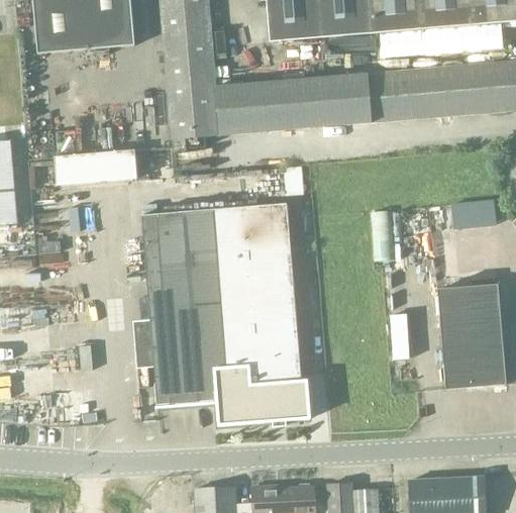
[(134,44),(129,0),(32,0),(38,53),(134,44)]
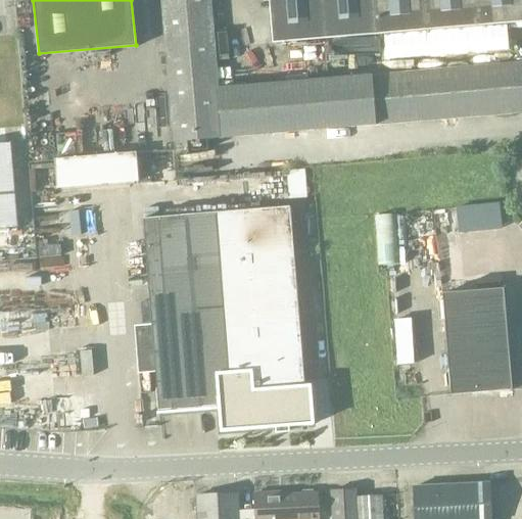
[(216,62),(209,0),(160,0),(169,89),(217,85),(216,62)]
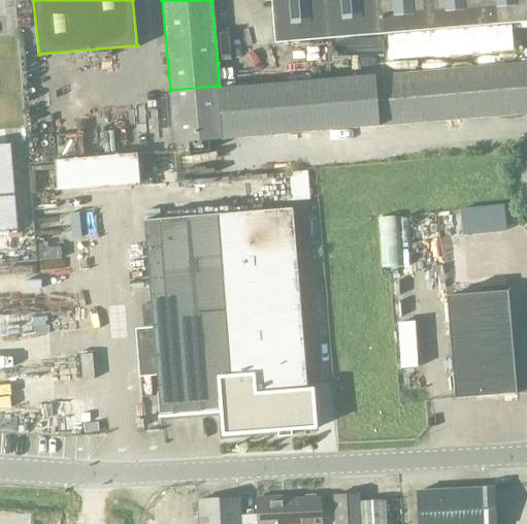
[(271,0),(275,39),(526,20),(526,0),(271,0)]
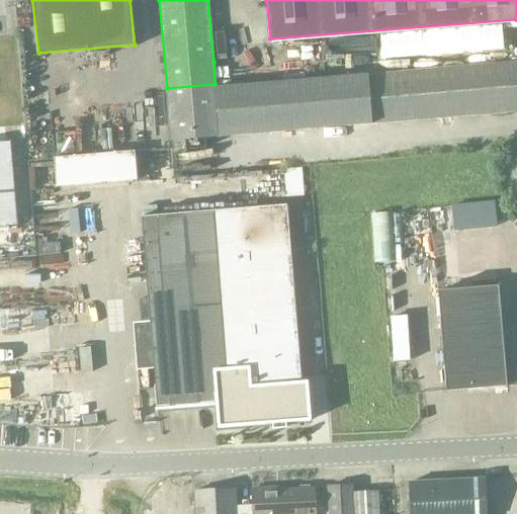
[(516,60),(497,62),(501,110),(516,108),(516,60)]
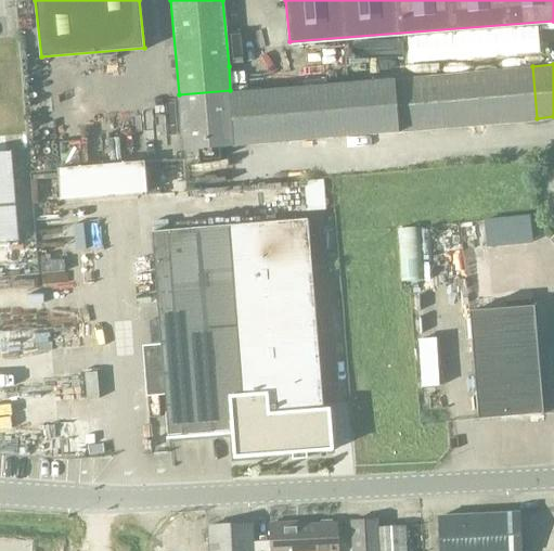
[(532,66),(500,69),(504,122),(537,118),(532,66)]
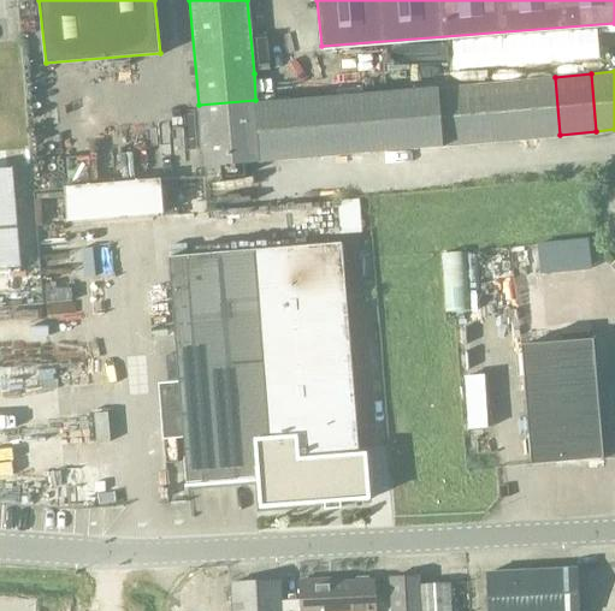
[(96,96),(117,90),(112,75),(92,81),(96,96)]
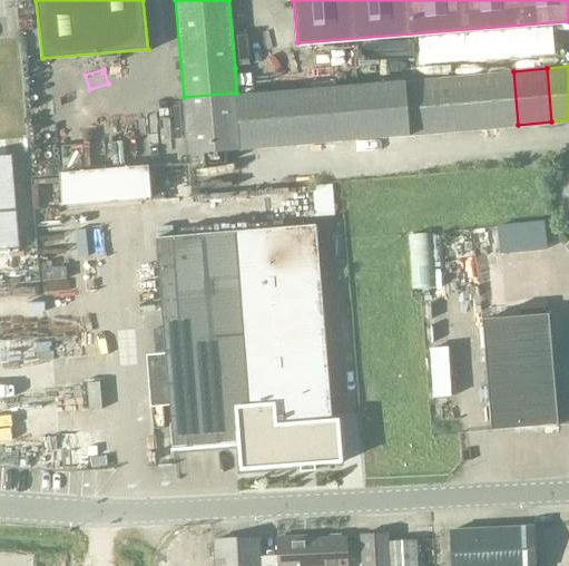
[(513,71),(480,74),(484,127),(518,125),(513,71)]
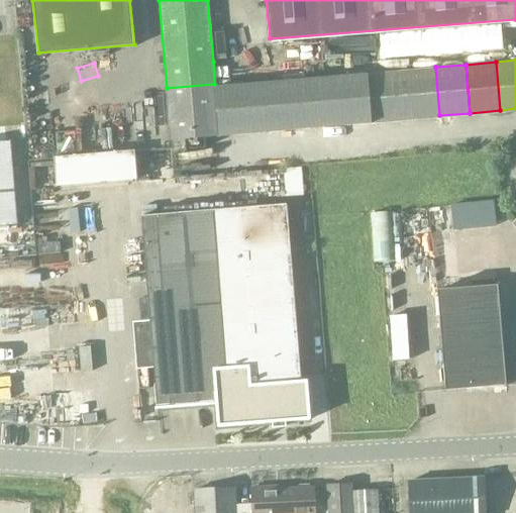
[(435,67),(405,69),(409,118),(439,115),(435,67)]
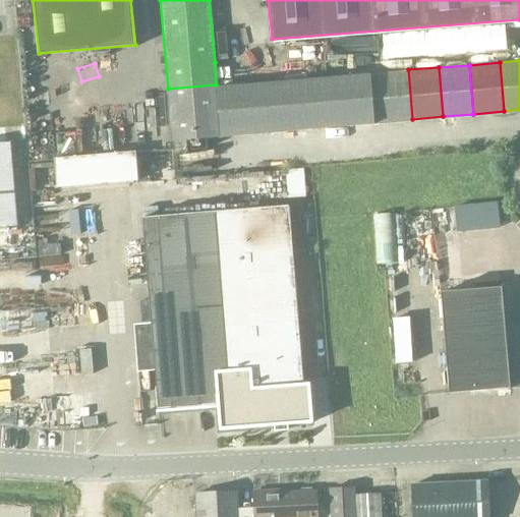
[(408,69),(369,72),(373,122),(412,119),(408,69)]
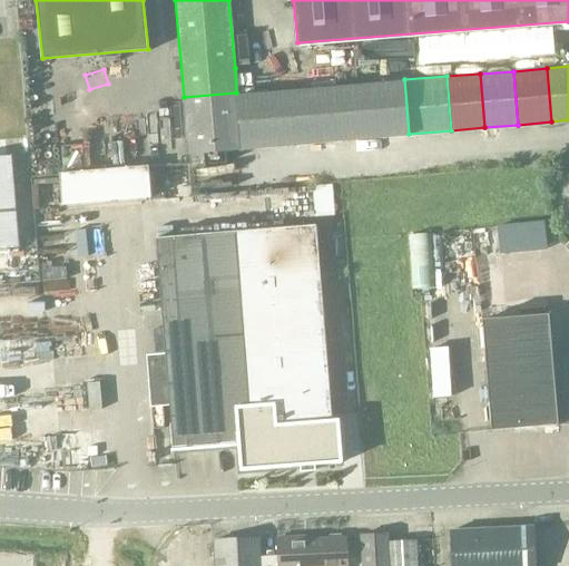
[(404,79),(360,84),(365,137),(409,134),(404,79)]
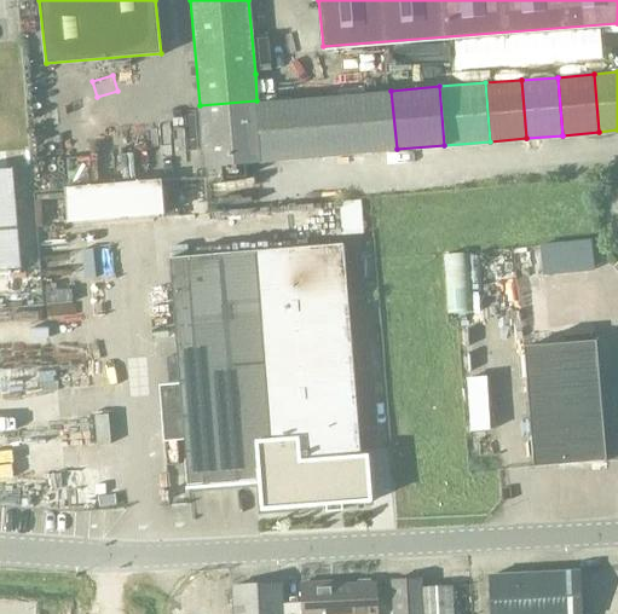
[(391,91),(354,93),(359,152),(397,149),(391,91)]
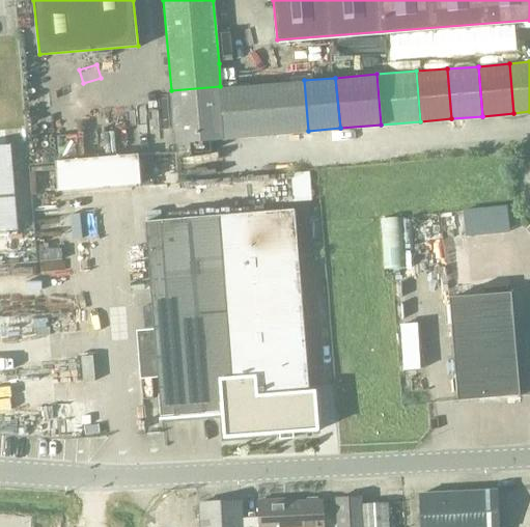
[(274,82),(265,83),(269,134),(308,131),(304,80),(274,82)]
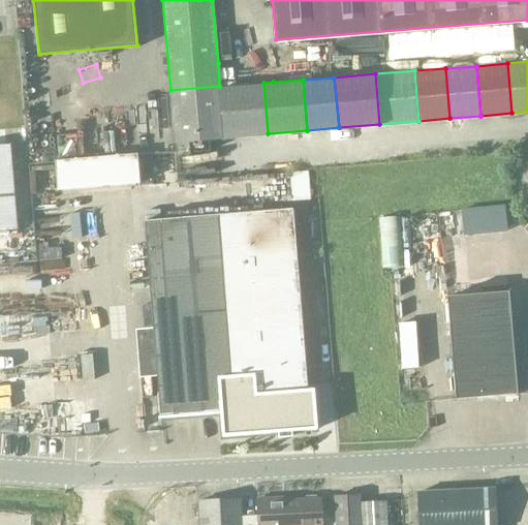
[(238,85),(219,86),(224,136),(268,133),(264,83),(250,84),(238,85)]
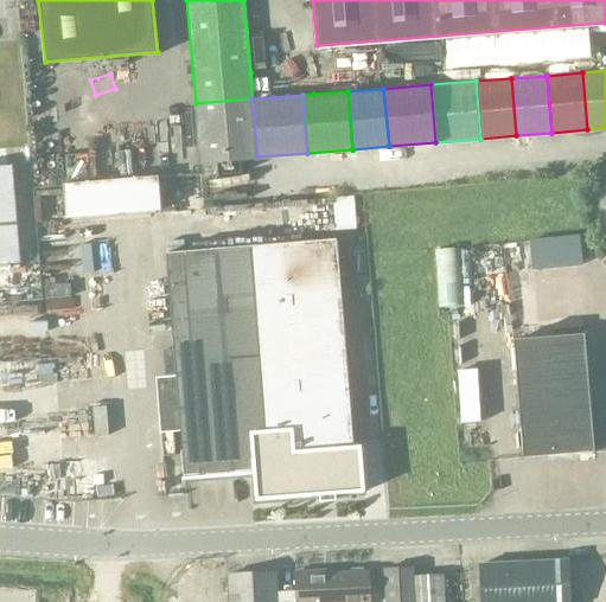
[(252,98),(196,103),(201,161),(202,161),(203,175),(219,174),(218,160),(221,160),(222,172),(243,171),(241,158),(257,157),(252,98)]
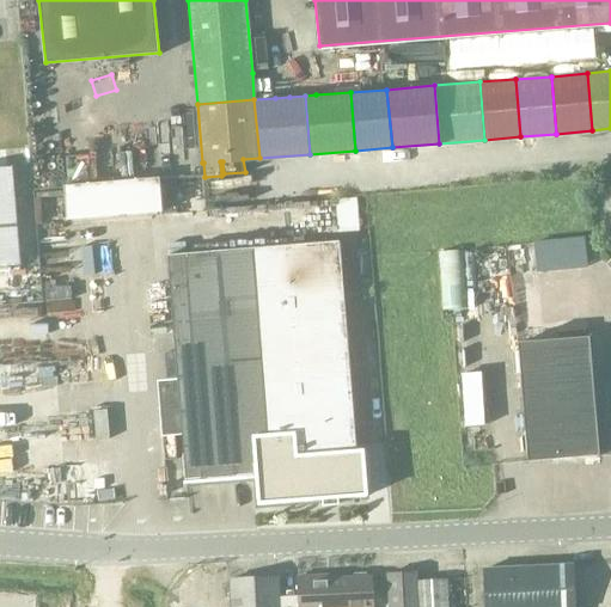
[(193,165),(191,148),(167,152),(165,139),(152,140),(156,170),(193,165)]
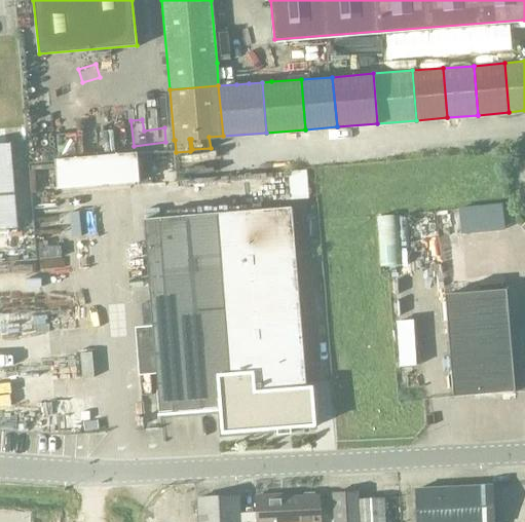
[(134,139),(48,141),(49,174),(135,171),(134,139)]
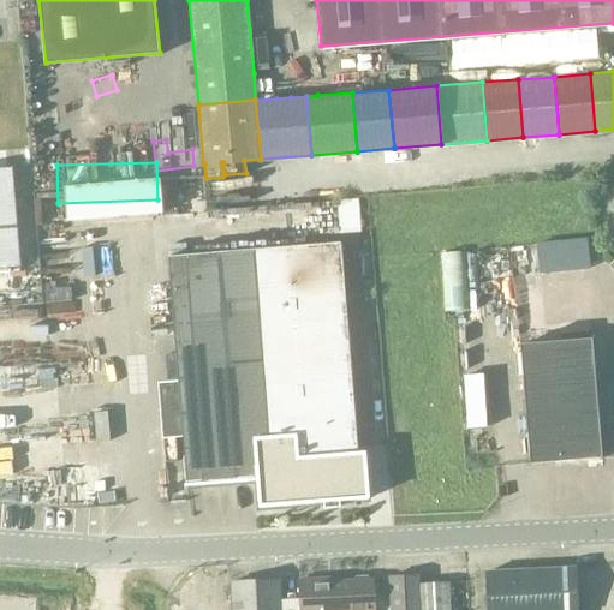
[(0,166),(0,264),(21,263),(12,166),(0,166)]
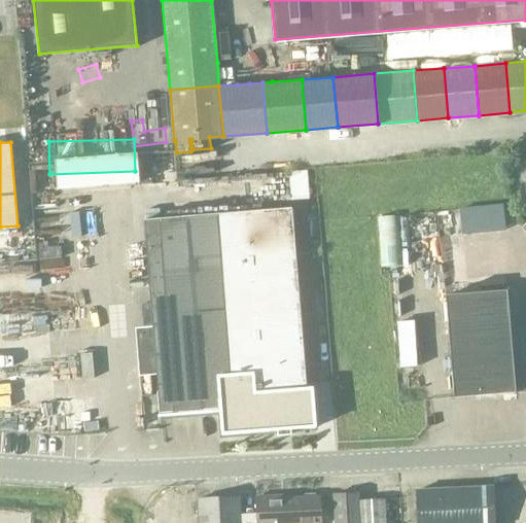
[(502,203),(459,207),(462,233),(505,228),(502,203)]
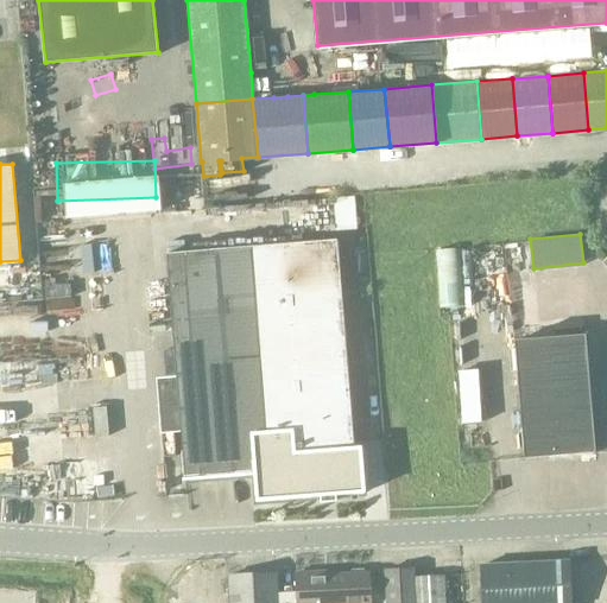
[(175,347),(163,348),(165,373),(177,372),(185,476),(254,471),(257,495),(277,493),(364,486),(361,445),(355,446),(339,237),(168,251),(175,347)]
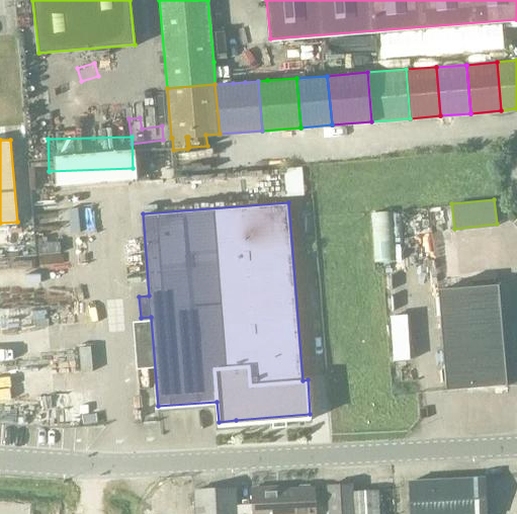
[(33,206),(37,262),(60,260),(55,204),(33,206)]
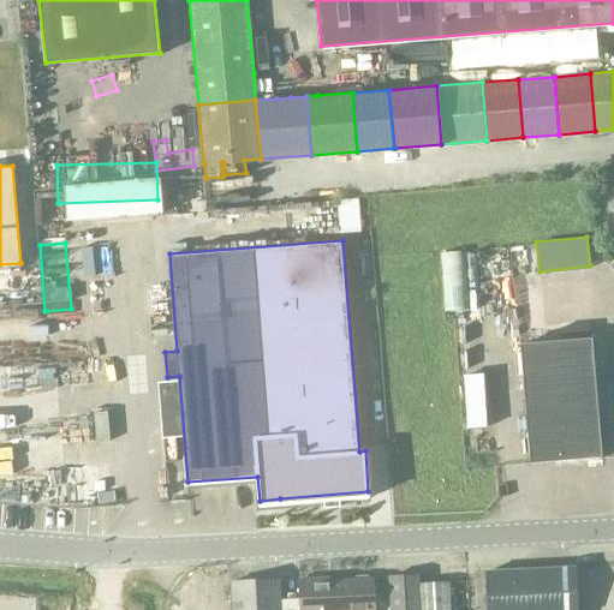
[(590,293),(518,297),(537,503),(607,500),(600,418),(596,388),(590,293)]
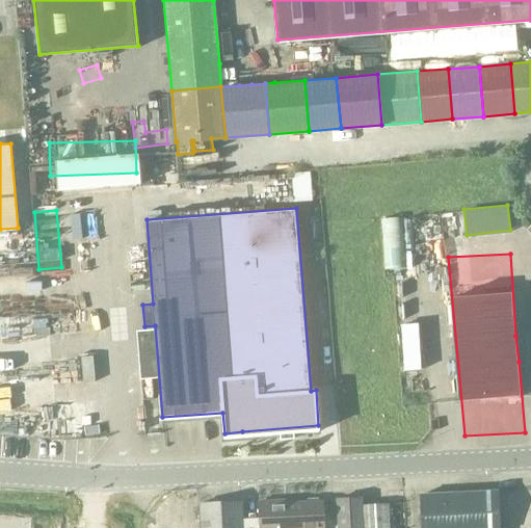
[(403,298),(416,298),(416,268),(402,268),(403,298)]
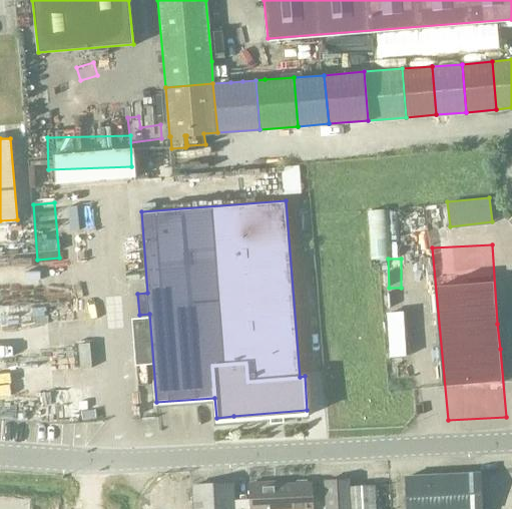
[(38,384),(38,400),(64,400),(64,384),(38,384)]
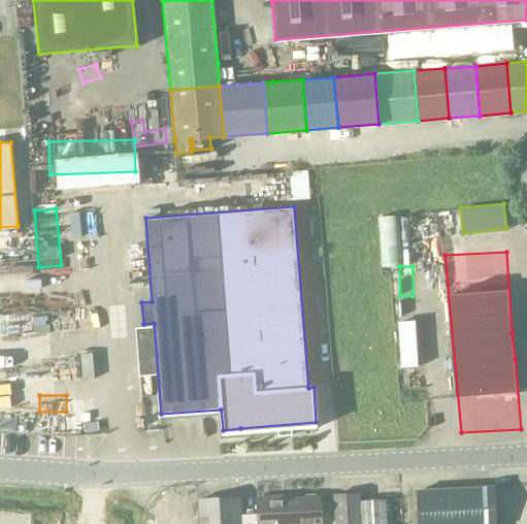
[(47,425),(47,414),(37,414),(38,398),(13,397),(12,424),(47,425)]
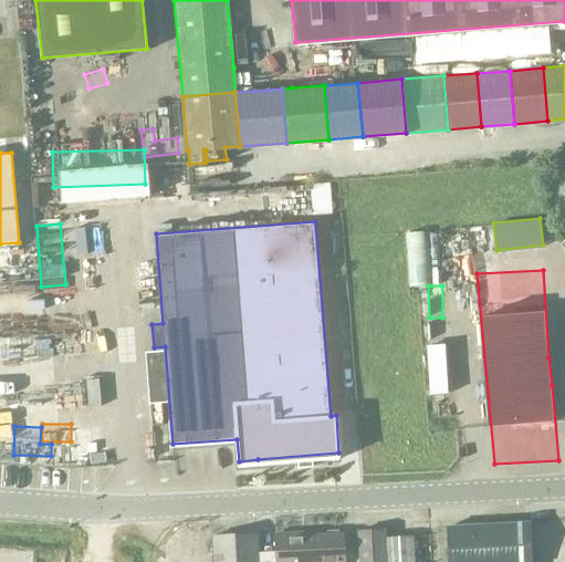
[(449,561),(530,561),(529,520),(448,524),(449,561)]
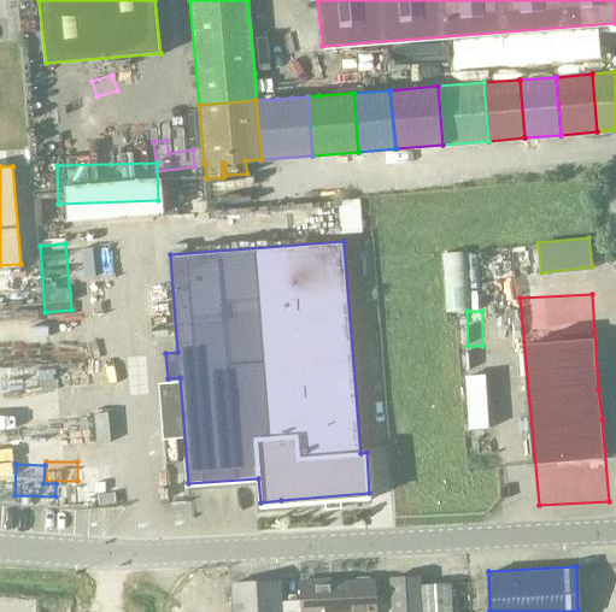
[(392,611),(452,611),(451,581),(421,582),(420,575),(391,576),(392,611)]
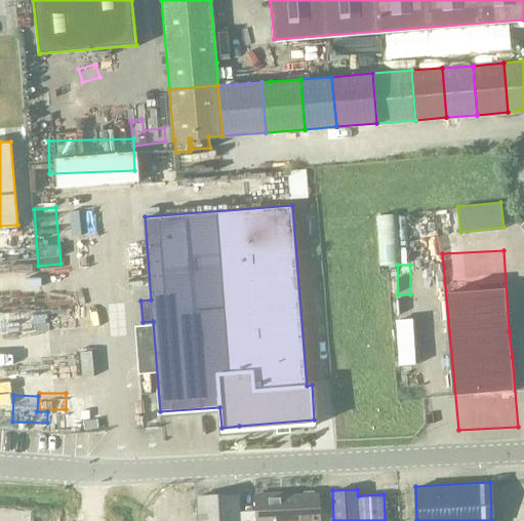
[(320,520),(319,492),(275,494),(274,491),(255,492),(256,509),(256,520),(320,520)]
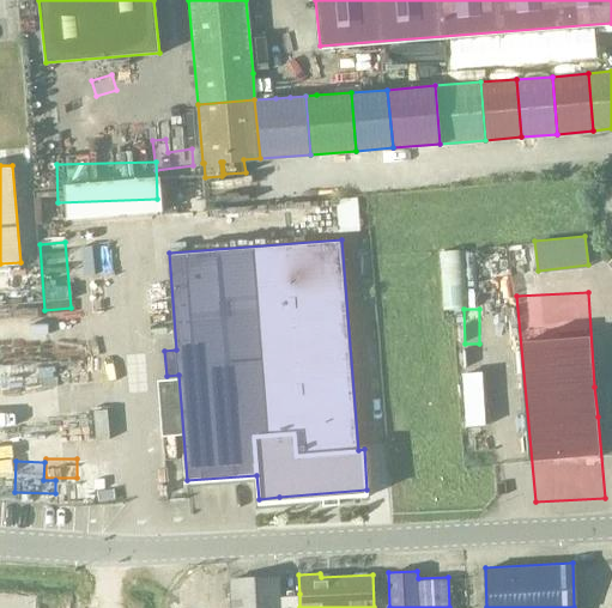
[(279,576),(231,578),(232,607),(300,607),(300,594),(280,595),(279,576)]
